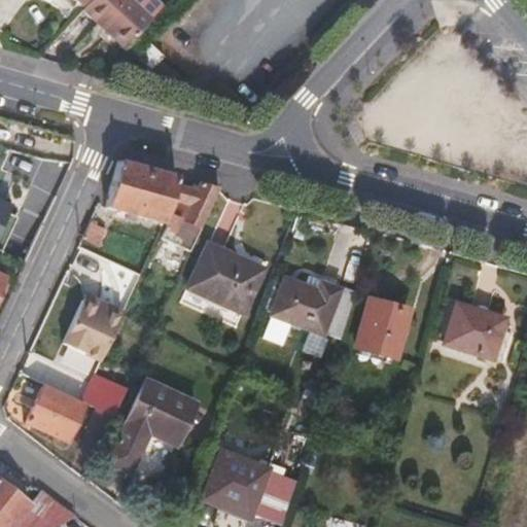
[(91,0),(82,9),(125,47),(151,19),(131,0),(91,0)]
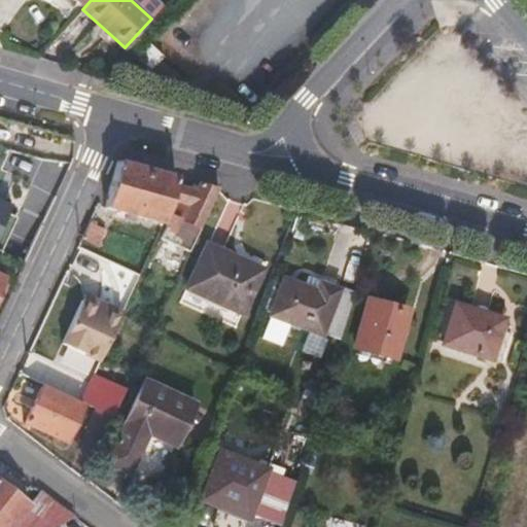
[(153,0),(131,0),(151,19),(162,7),(153,0)]
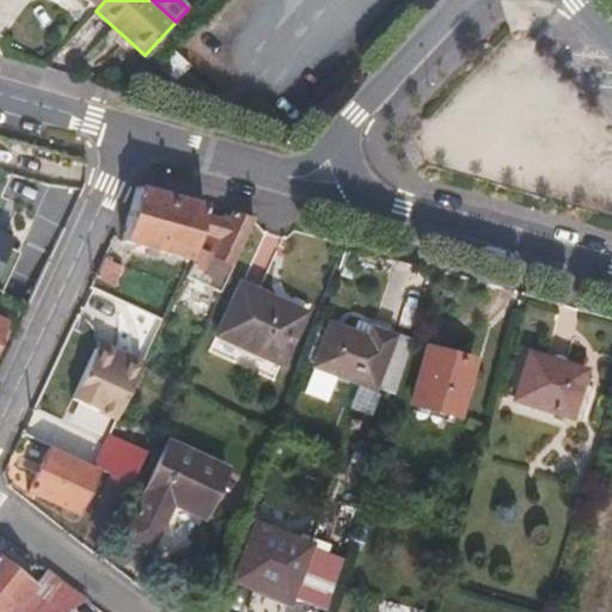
[(171,49),(157,65),(160,69),(173,81),(188,66),(181,60),(171,49)]
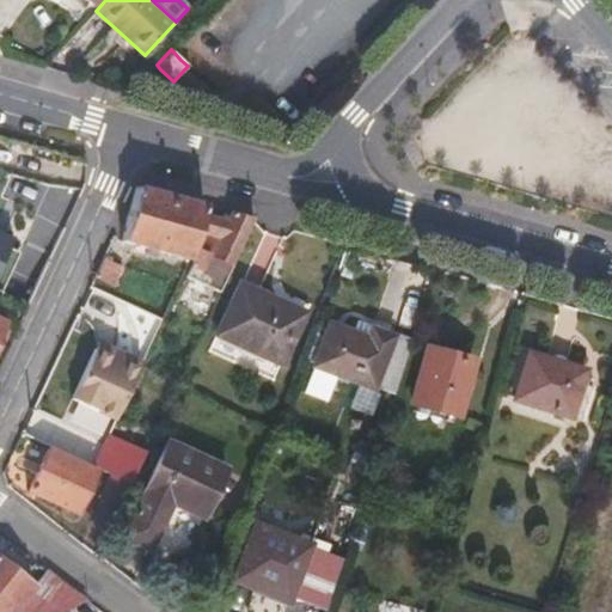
[(206,206),(138,185),(121,240),(189,261),(206,206)]
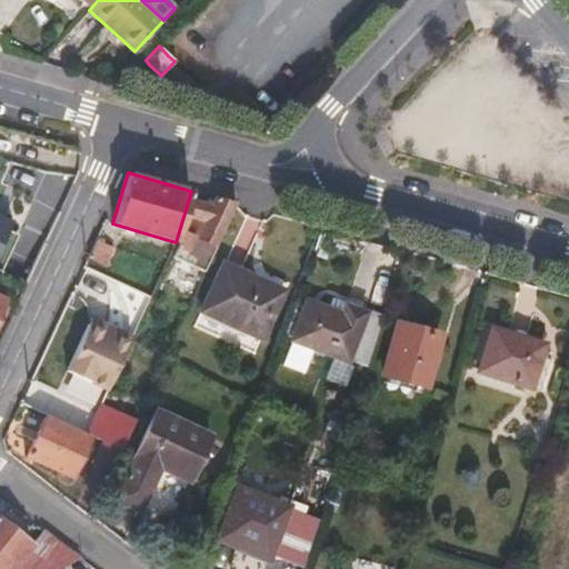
[(212,205),(195,201),(189,219),(185,229),(178,248),(188,251),(193,237),(216,247),(236,203),(216,198),(212,205)]
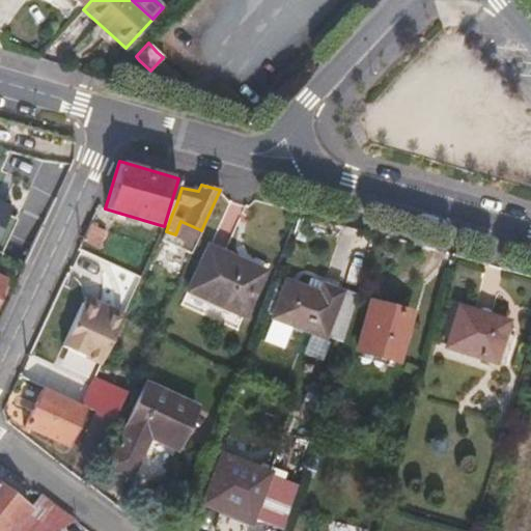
[(0,254),(0,255),(17,220),(7,216),(11,208),(0,202),(0,254)]
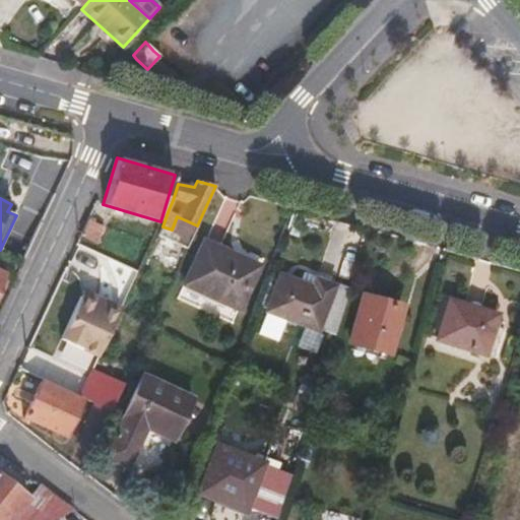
[(189,246),(197,225),(177,216),(172,230),(163,226),(159,234),(189,246)]
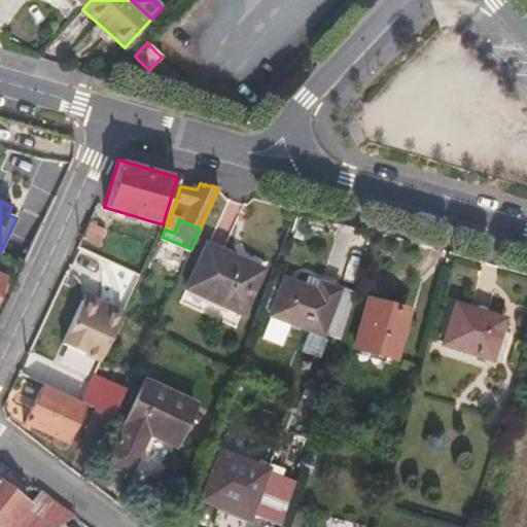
[(105,229),(90,221),(81,238),(82,239),(97,245),(105,229)]
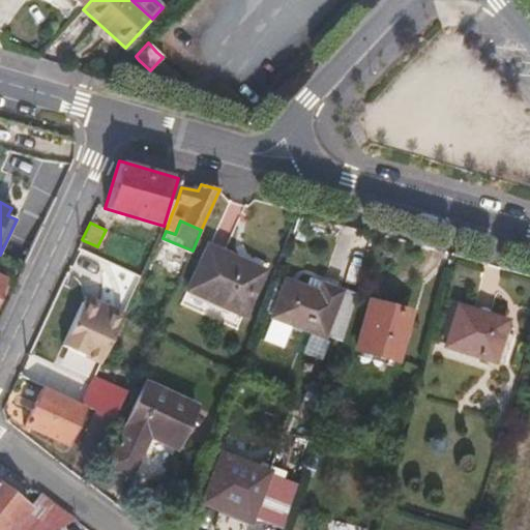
[(187,290),(243,316),(262,274),(240,264),(241,261),(208,245),(187,290)]
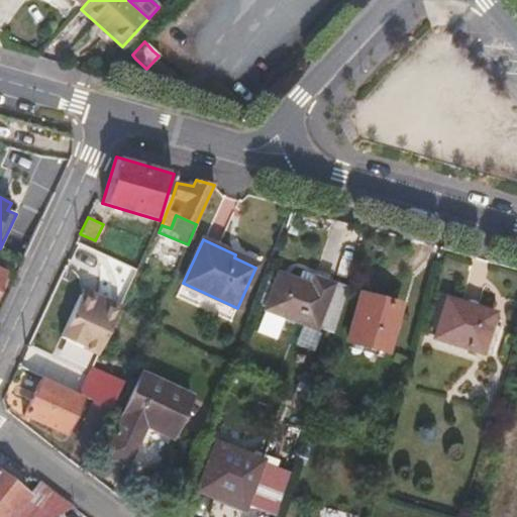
[(311,286),(279,274),(266,308),(316,327),(331,284),(314,278),(311,286)]
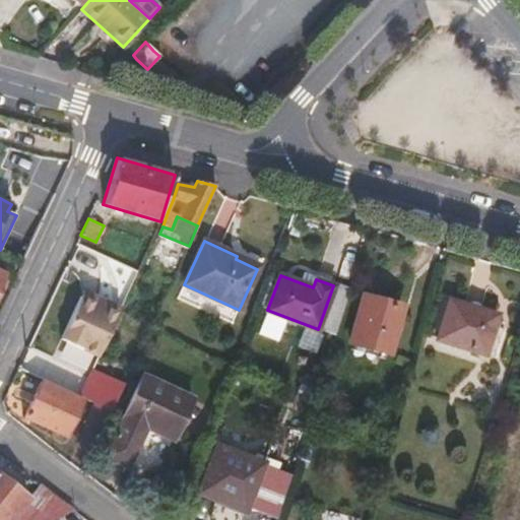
[(333,285),(318,329),(337,336),(350,293),(333,285)]
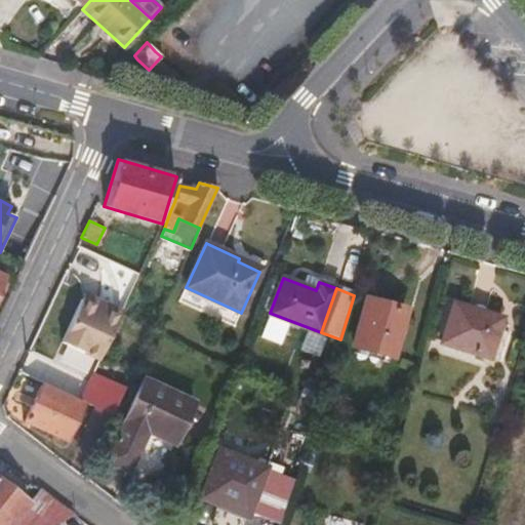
[(83,294),(81,299),(119,317),(122,312),(83,294)]
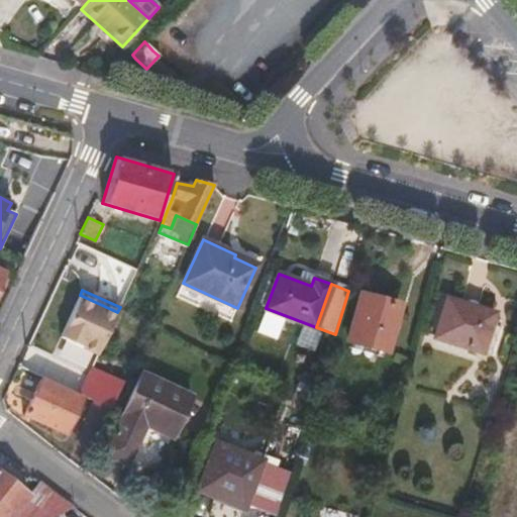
[(408,302),(364,291),(349,340),(394,351),(408,302)]
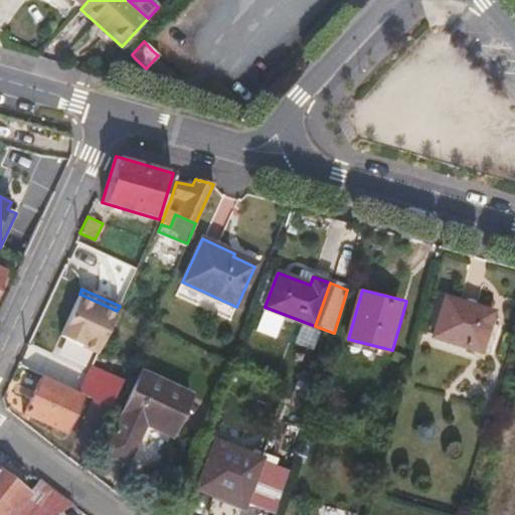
[(97,353),(117,311),(79,294),(60,336),(97,353)]
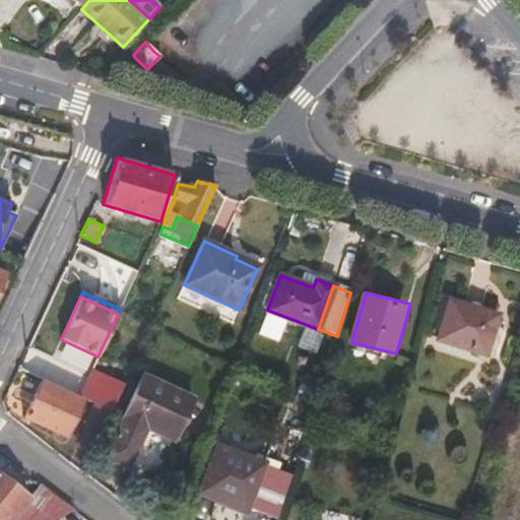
[(497,315),(450,301),(438,339),(484,353),(497,315)]
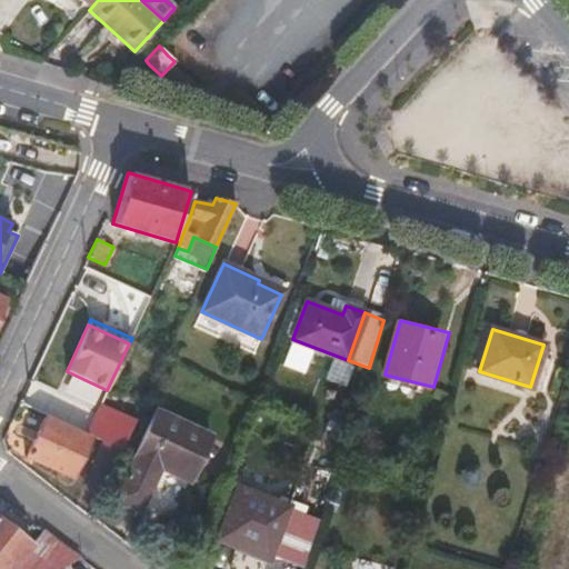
[(327,378),(348,383),(353,363),(333,358),(327,378)]
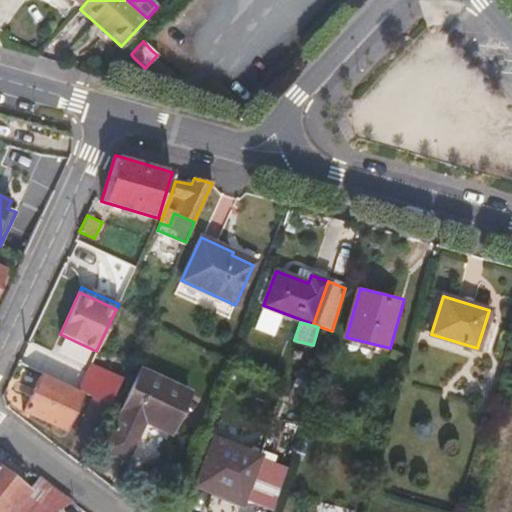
[(94,392),(111,400),(121,377),(110,372),(113,366),(93,357),(90,363),(80,386),(83,387),(89,390),(94,392)]
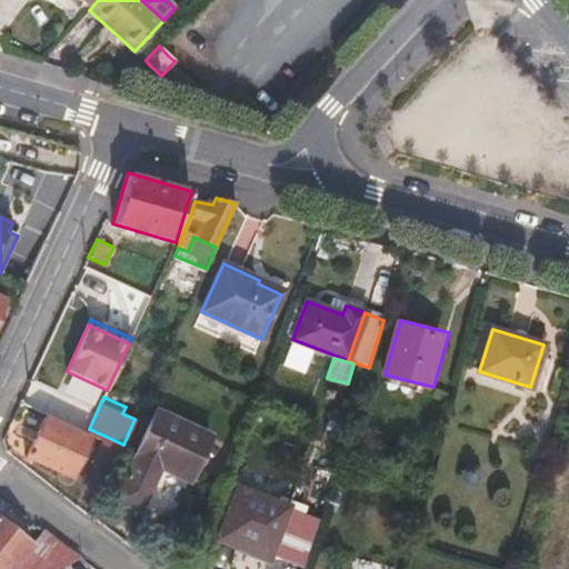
[(111,498),(160,521),(171,517),(210,436),(155,409),(111,498)]
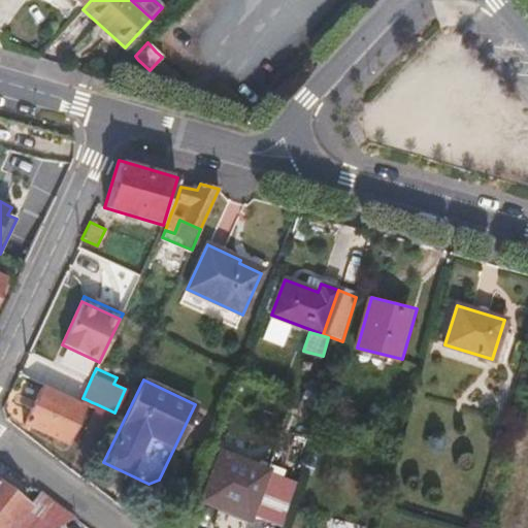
[(83,398),(46,382),(24,423),(73,444),(92,402),(86,399),(83,398)]
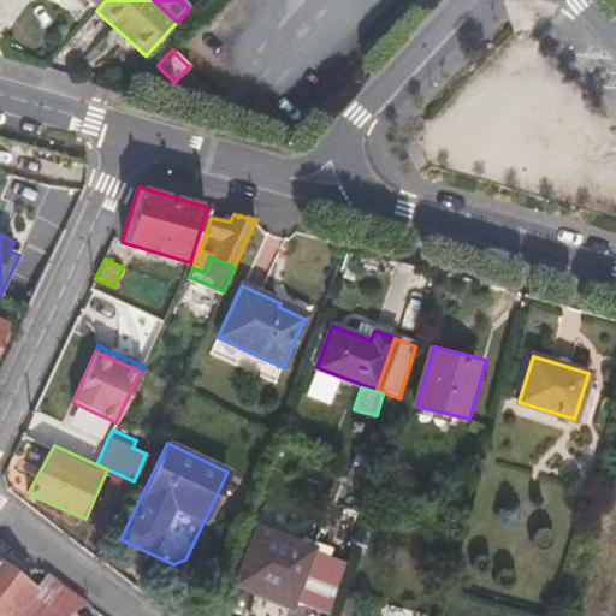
[(345,477),(368,489),(372,477),(351,466),(345,477)]
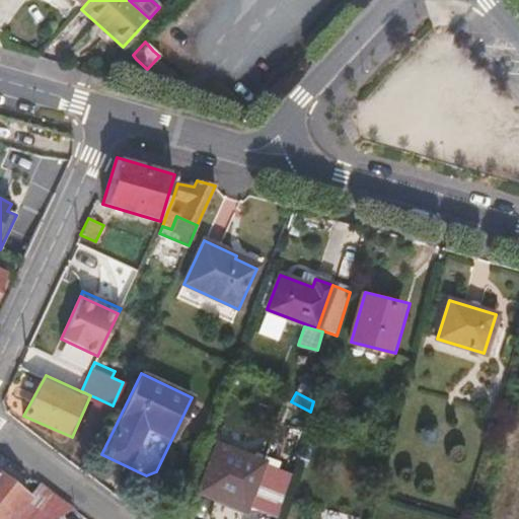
[(100,432),(113,405),(95,397),(83,424),(100,432)]
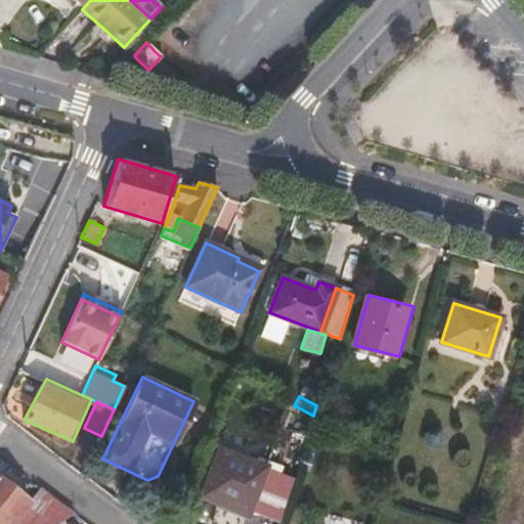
[(218,448),(200,497),(219,505),(221,497),(250,508),(265,465),(218,448)]
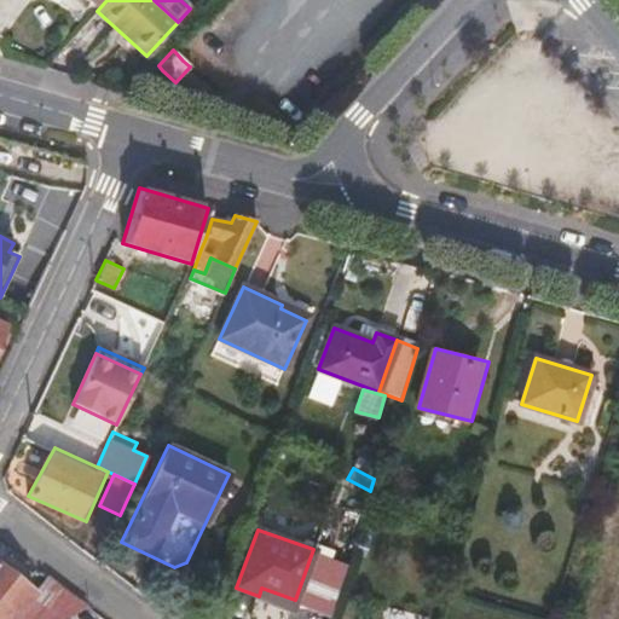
[(295,600),(294,605),(331,618),(352,561),(313,549),(295,600)]
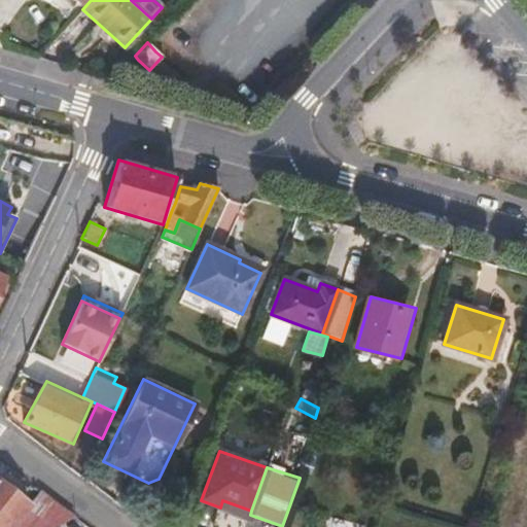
[(0,526),(54,526),(75,517),(41,490),(30,504),(0,481),(0,526)]
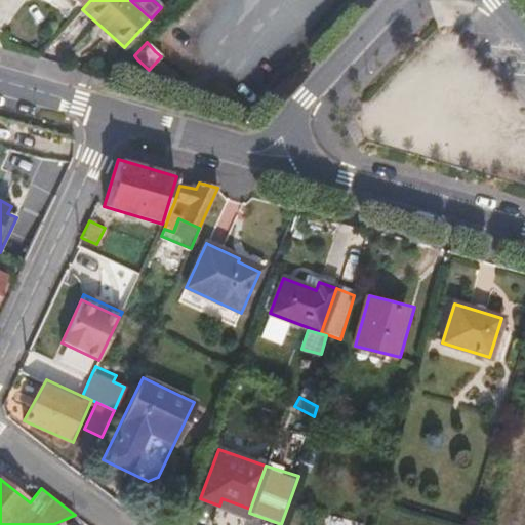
[(221,498),(219,506),(248,516),(249,513),(250,509),(221,498)]
